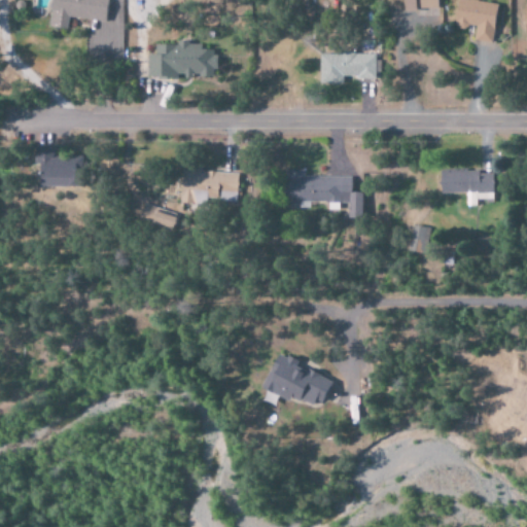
[(103,22),(105,0),(50,0),(46,27),(66,29),(67,16),(103,22)]
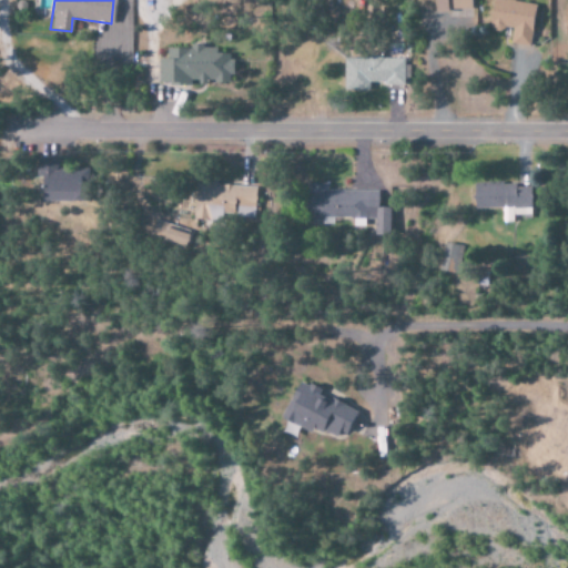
[(469,0),(434,0),(434,12),(469,13),(469,0)]
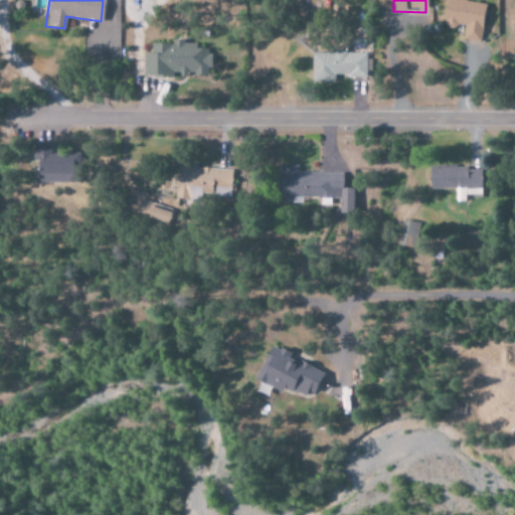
[(484,3),(457,0),(446,0),(443,25),(464,27),(462,39),(480,41),(484,3)]
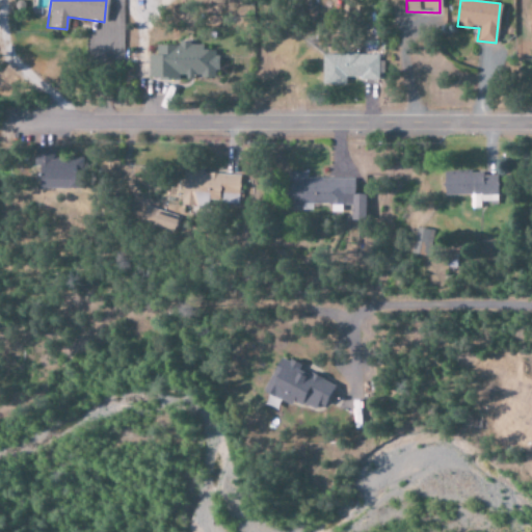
[(148,78),(177,78),(216,77),(215,50),(202,50),(202,45),(190,45),(190,41),(178,42),(178,45),(155,45),(155,54),(148,55),(148,78)]
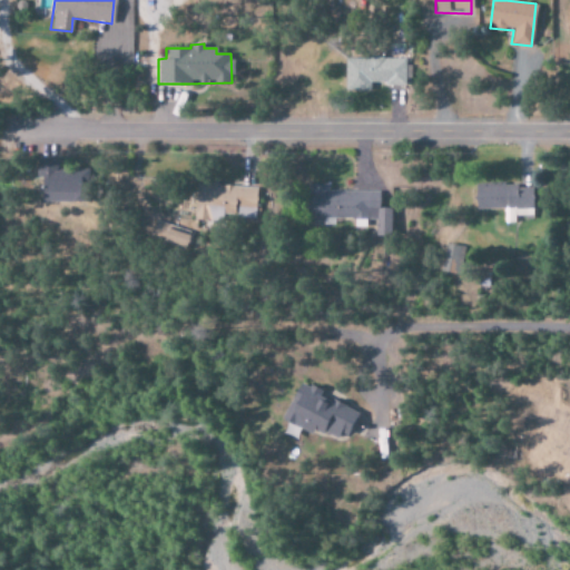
[(344,58),(344,90),(370,90),(370,85),(405,85),(404,57),(344,58)]
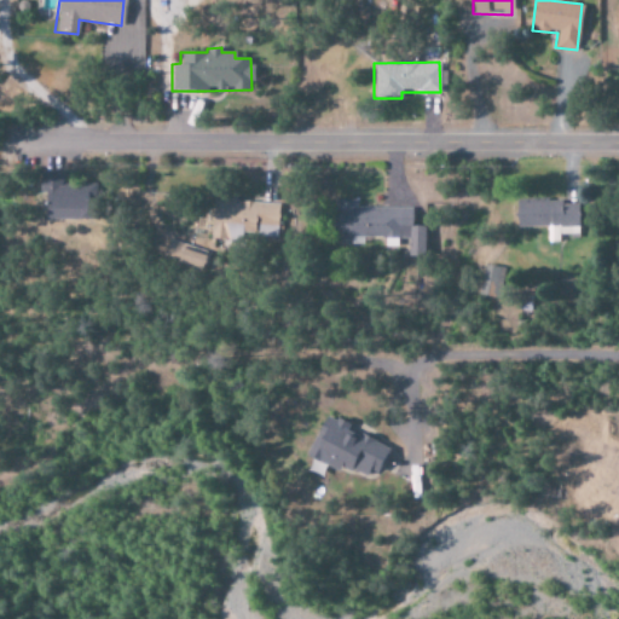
[(46,219),(96,219),(96,185),(63,185),(63,171),(40,171),(40,191),(47,191),(46,219)]
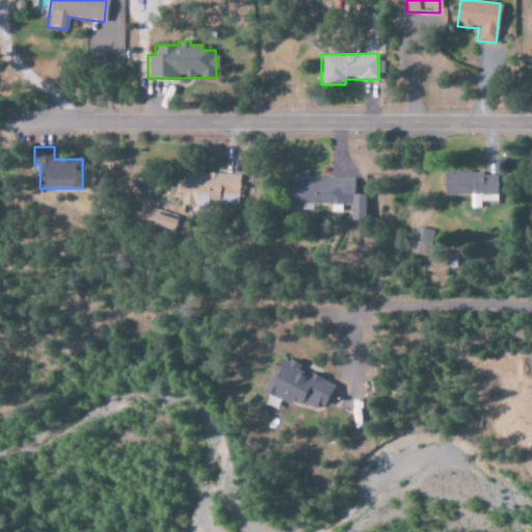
[(240,175),(203,173),(203,168),(183,167),(181,205),(209,206),(209,201),(221,201),(221,204),(238,205),(240,175)]
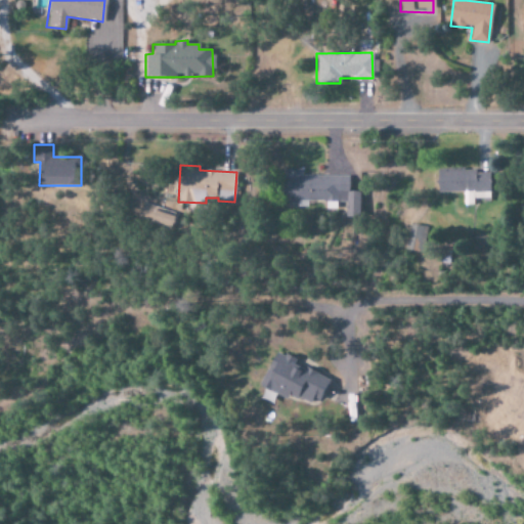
[(348,176),(301,175),(301,170),(282,169),(282,199),(297,200),(297,206),(306,206),(306,201),(346,202),(345,216),(358,217),(359,191),(348,191),(348,176)]
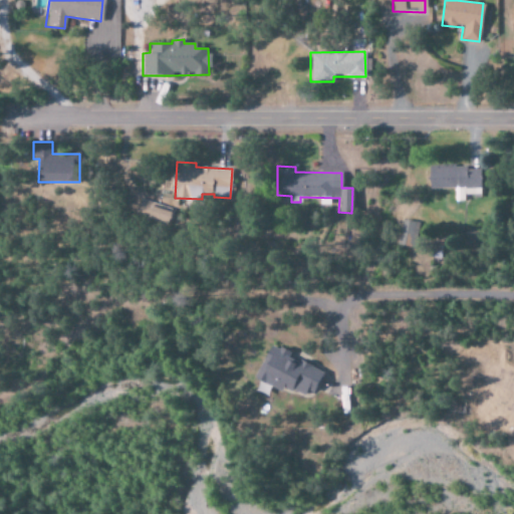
[(428,168),(429,189),(455,188),(455,200),(464,200),(464,194),(481,194),(480,166),(428,168)]
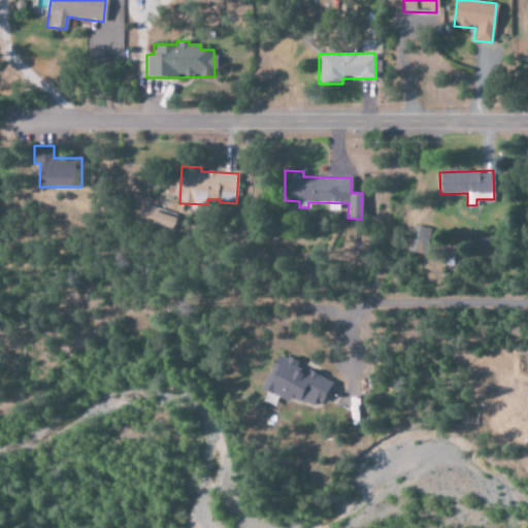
[(176,215),(143,203),(138,219),(171,230),(176,215)]
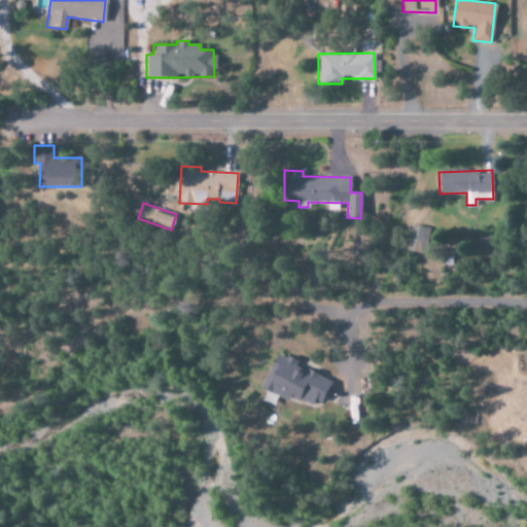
[(425,254),(429,227),(411,225),(408,251),(425,254)]
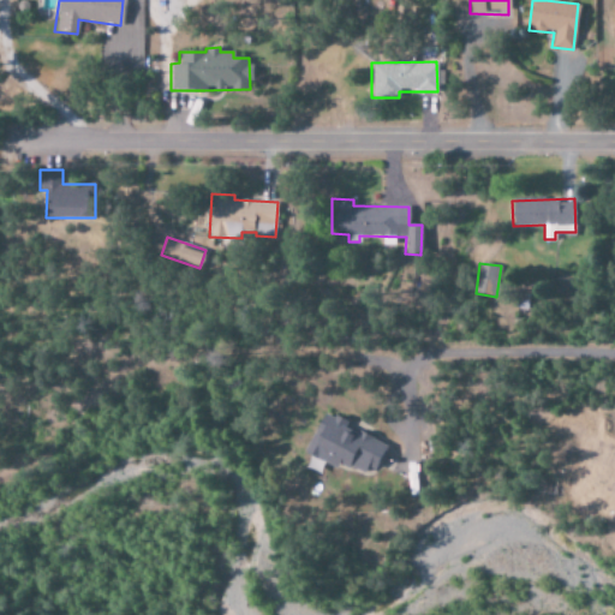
[(384,445),(344,428),(346,422),(322,412),(304,454),(336,467),(339,463),(371,476),(384,445)]
